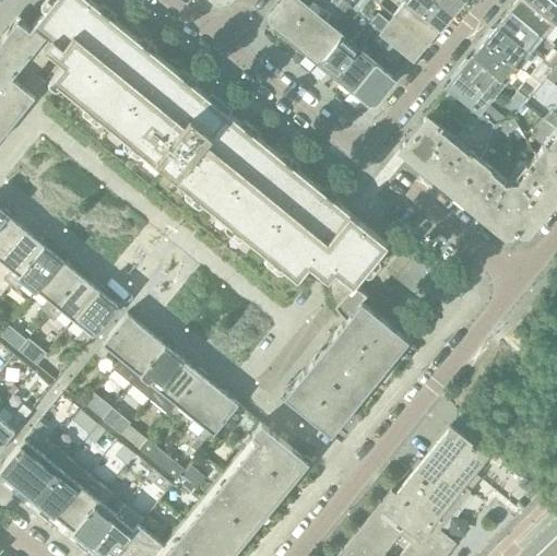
[(389,247),(250,133),(230,117),(235,111),(224,104),(212,94),(209,98),(87,0),(58,0),(35,28),(52,43),(46,51),(64,67),(54,82),(74,98),(95,115),(157,166),(160,164),(177,178),(175,180),(299,282),(310,268),(330,284),(336,274),(355,288),(389,247)]
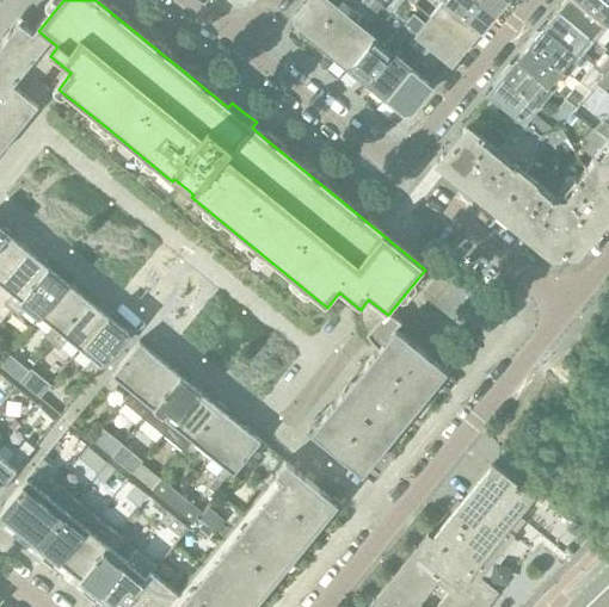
[(312,44),(338,11),(323,0),(314,0),(299,20),(299,26),(301,29),(301,30),(301,36),(312,44)]
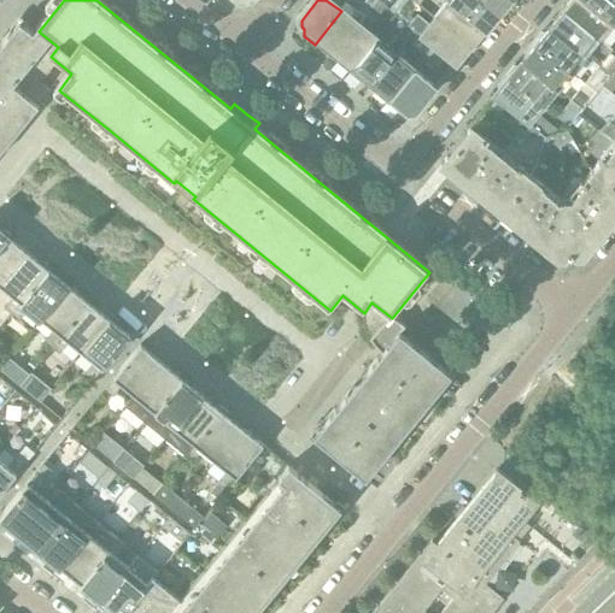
[(379,4),(374,0),(370,0),(359,15),(358,13),(352,21),(341,11),(315,45),(333,59),(379,4)]
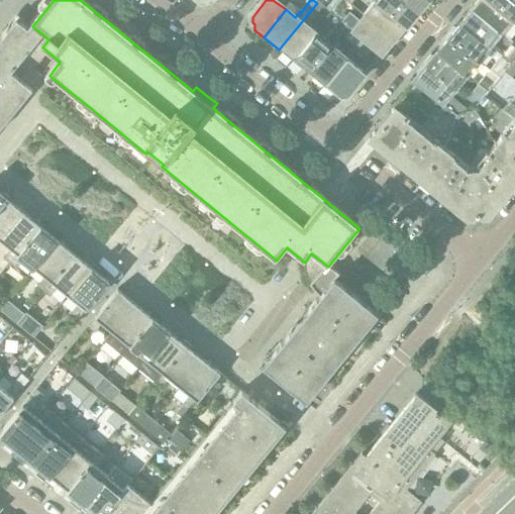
[(333,16),(345,0),(344,0),(336,0),(328,11),(333,16)]
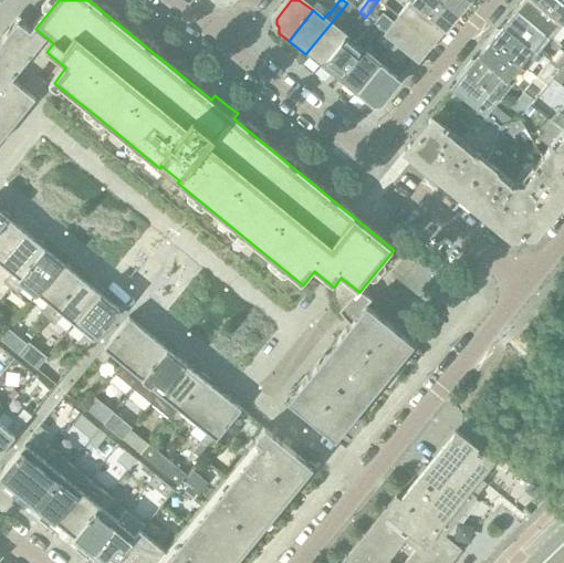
[(460,17),(439,0),(408,0),(413,3),(446,31),(450,25),(453,25),(460,17)]
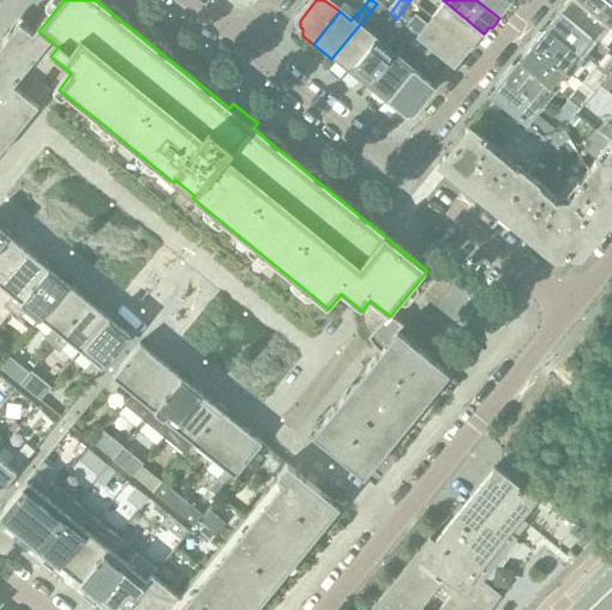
[(510,0),(477,0),(499,18),(508,10),(507,6),(510,0)]
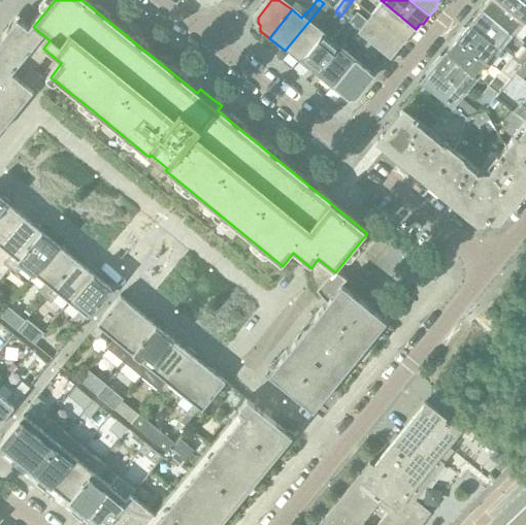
[(525,21),(498,0),(493,0),(484,11),(516,37),(525,26),(525,21)]
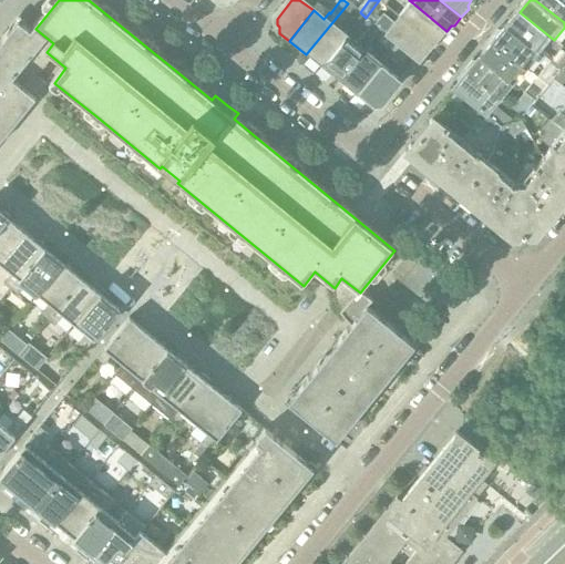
[(564,0),(535,0),(564,22),(564,0)]
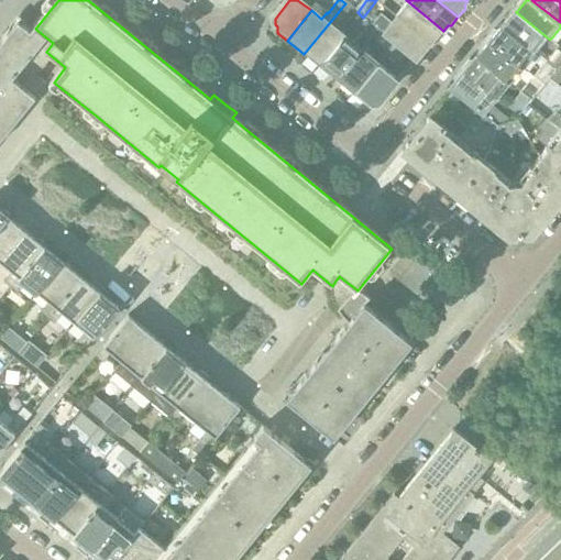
[(345,39),(337,31),(354,9),(345,2),(345,3),(304,54),(321,68),(345,39)]
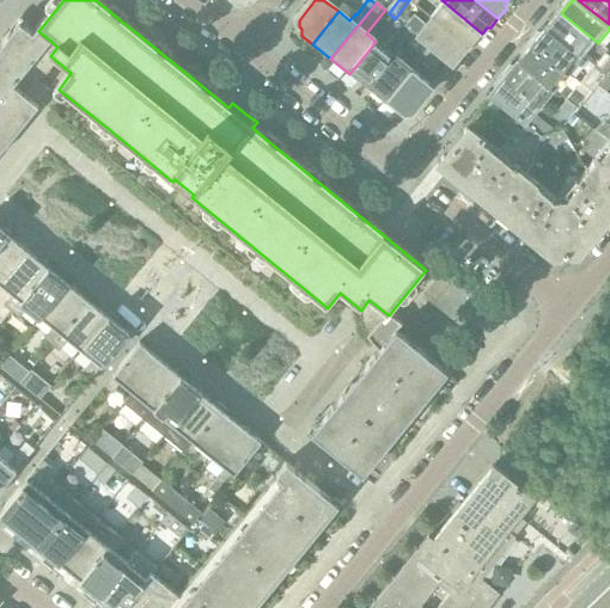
[(482,34),(446,4),(432,22),(470,51),(479,43),(477,40),(482,34)]
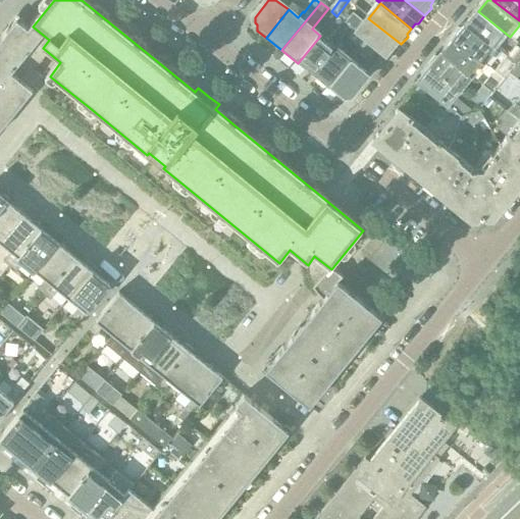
[(510,37),(478,11),(467,27),(498,51),(510,37)]
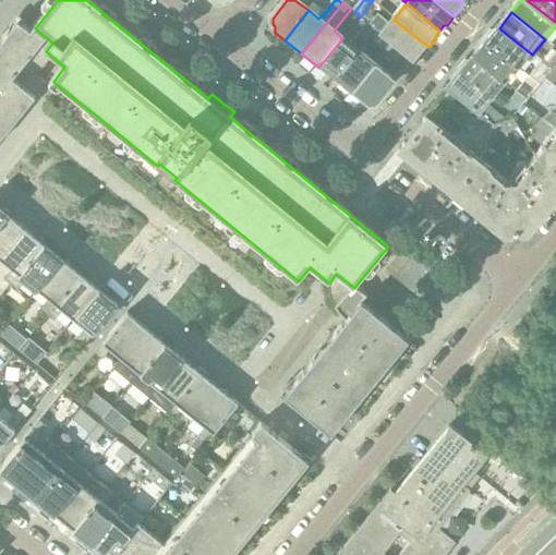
[(428,47),(394,20),(389,25),(379,16),(371,25),(376,31),(383,35),(394,45),(406,55),(414,61),(419,56),(422,56),(428,47)]
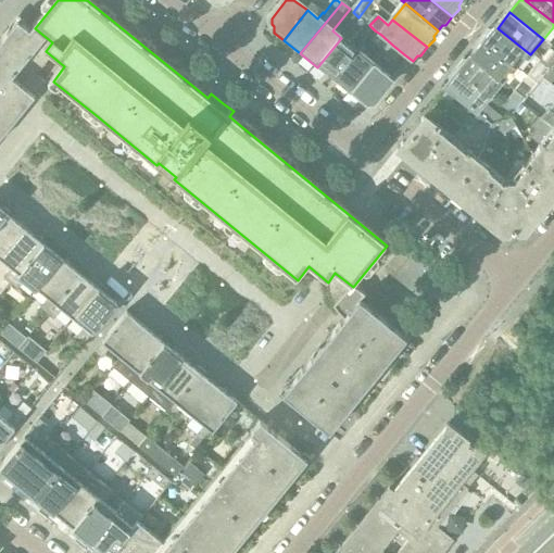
[(36,99),(47,86),(51,79),(53,82),(64,66),(46,51),(52,42),(35,28),(30,33),(20,23),(0,46),(0,142),(9,133),(27,109),(36,99)]
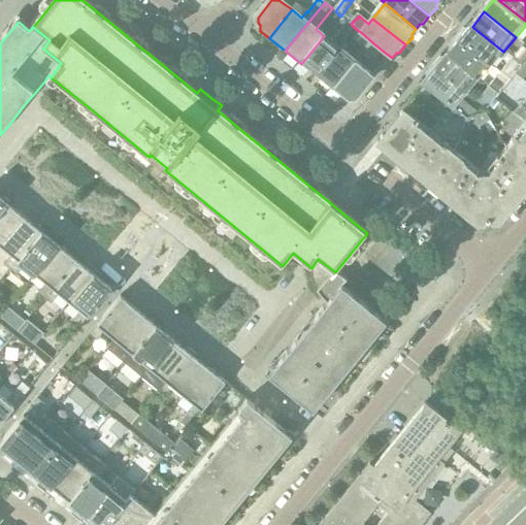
[(356,29),(351,24),(334,44),(324,36),(301,64),(317,77),(356,29)]
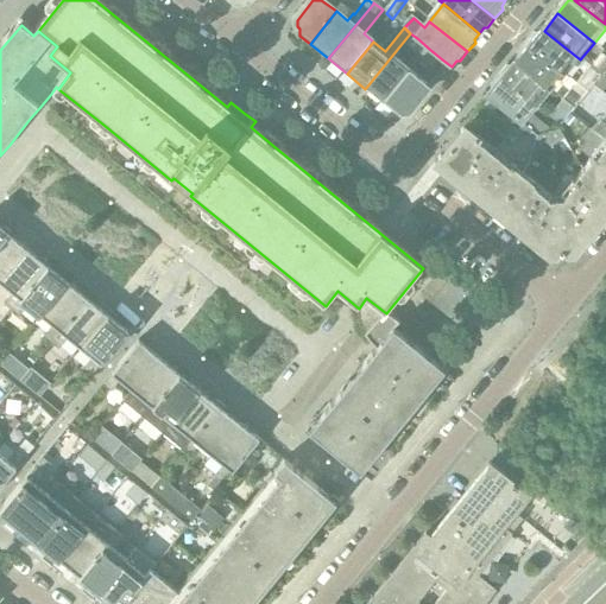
[(580,59),(544,31),(538,37),(535,37),(528,45),(567,76),(580,59)]
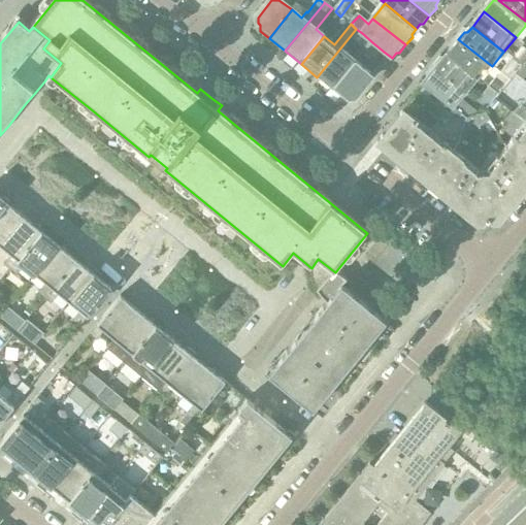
[(333,90),(356,62),(346,54),(362,33),(356,29),(317,77),(333,90)]
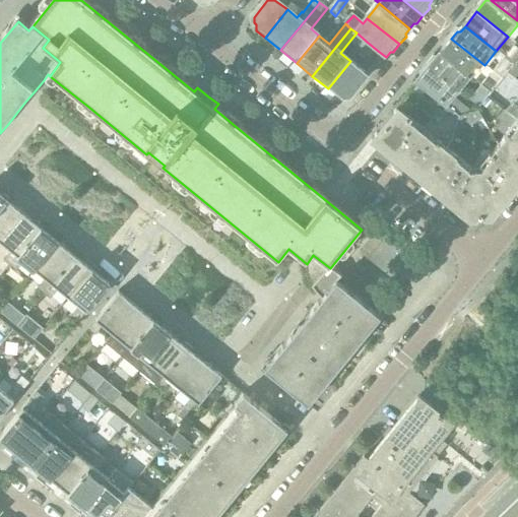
[(484,65),(451,39),(445,47),(446,50),(442,54),(472,79),(484,65)]
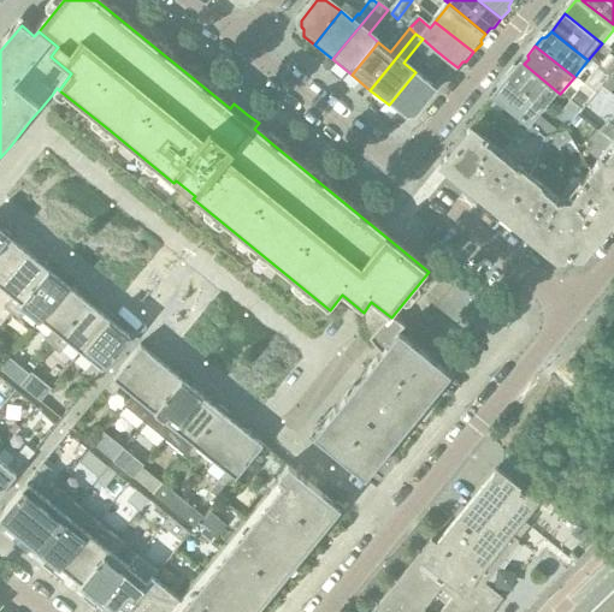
[(431,54),(425,61),(436,71),(437,72),(448,60),(435,49),(431,54)]
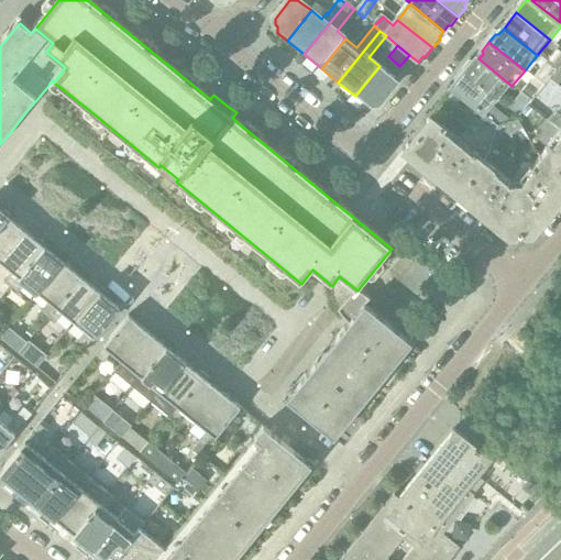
[(560,48),(548,64),(558,73),(560,69),(560,48)]
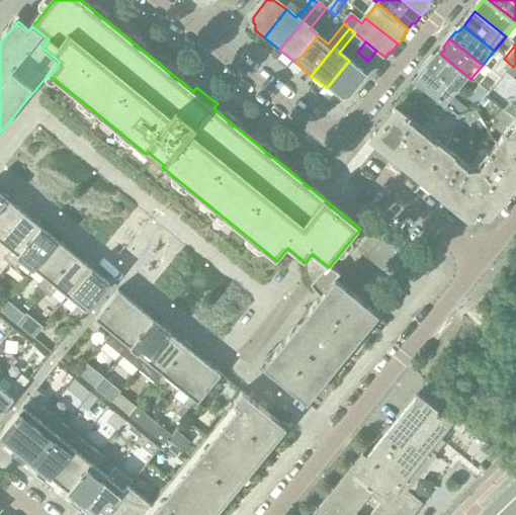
[(470,79),(440,54),(435,60),(433,59),(427,67),(459,93),(470,79)]
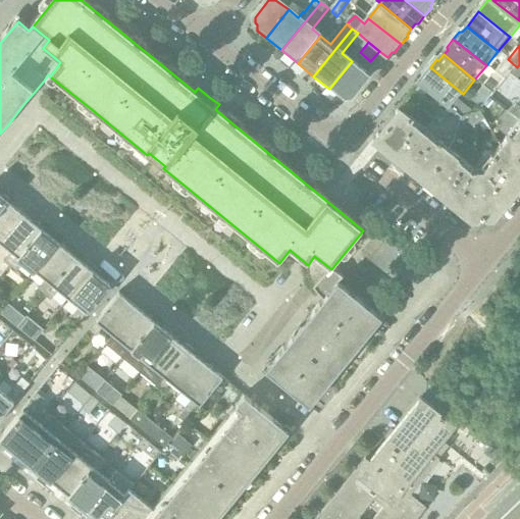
[(506,82),(516,69),(517,67),(508,59),(496,73),(506,82)]
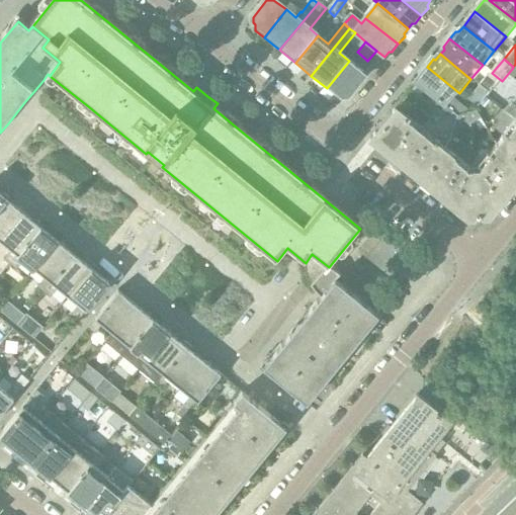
[(349,96),(366,76),(349,61),(327,88),(336,96),(341,95),(343,96),(349,96)]
